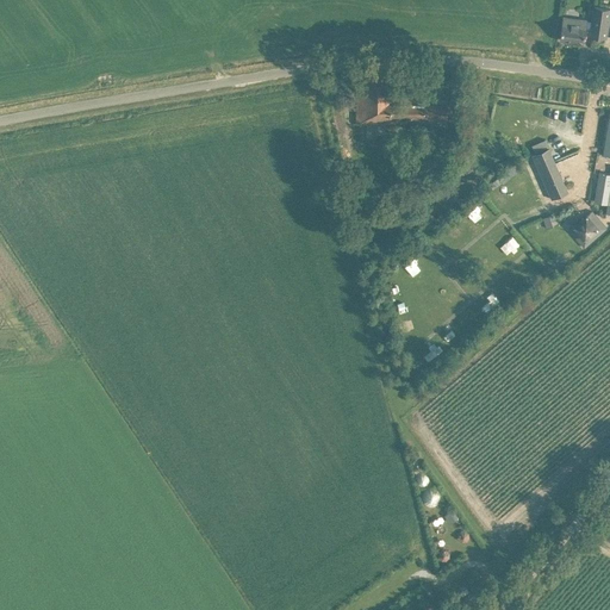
[(585,33),(607,37),(609,11),(609,7),(593,5),(590,27),(586,26),(587,20),(564,17),(560,39),(584,43),(585,33)]
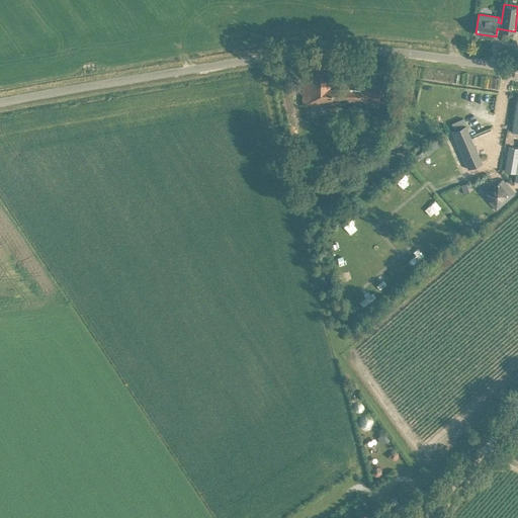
[(304,103),(379,104),(380,85),(360,85),(360,83),(335,83),(335,62),(311,63),(311,69),(304,70),(304,80),(304,103)]
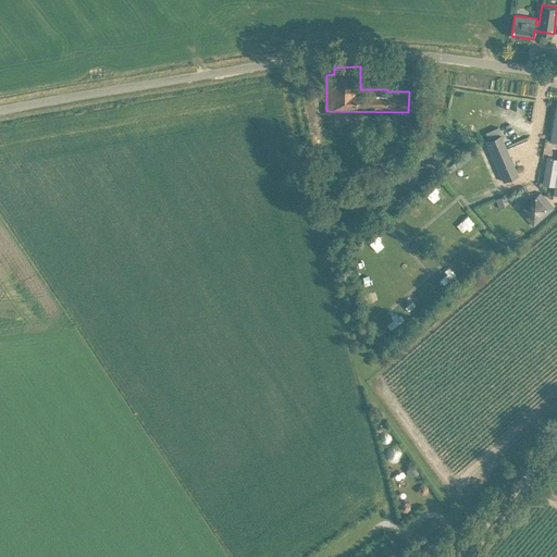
[(500,134),(485,140),(504,182),(519,174),(500,134)]
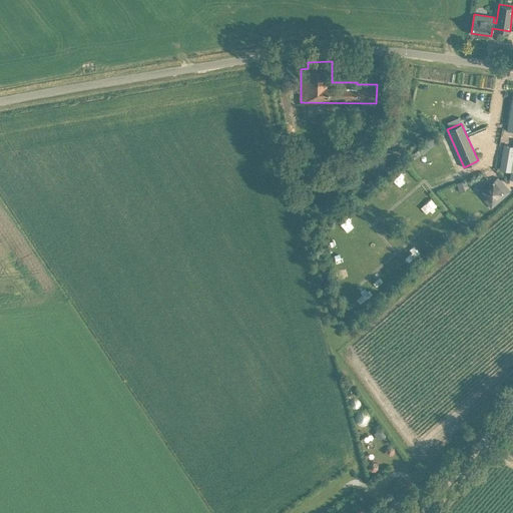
[(500,169),(512,171),(512,145),(504,144),(500,169)]
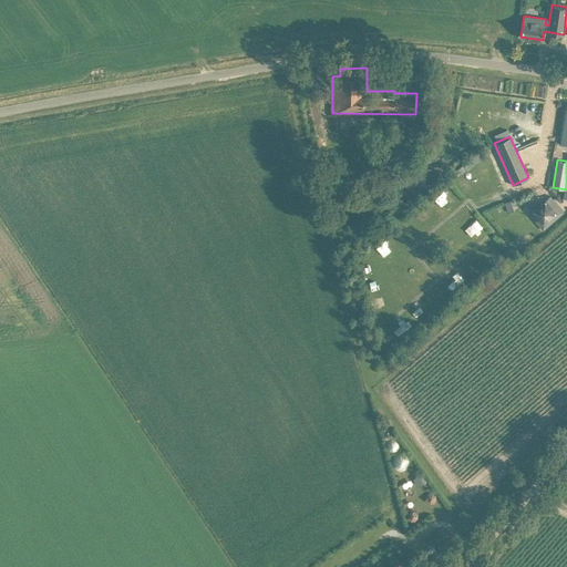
[(329,182),(343,181),(341,165),(328,166),(329,182)]
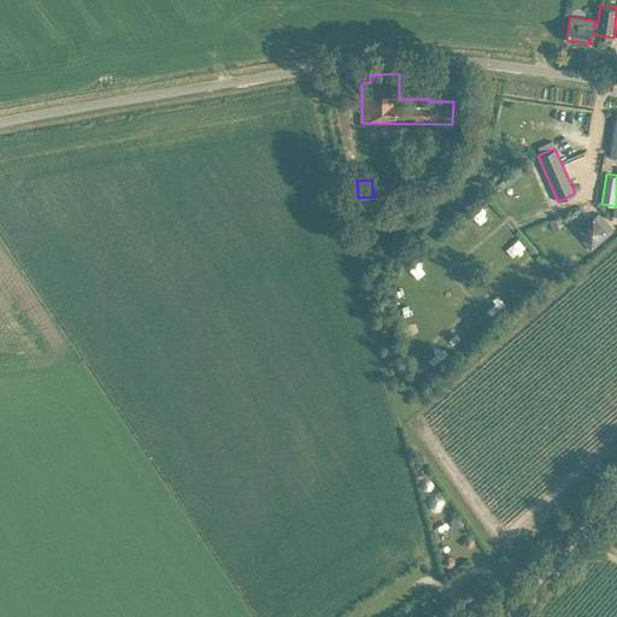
[(599,212),(576,233),(591,250),(613,229),(599,212)]
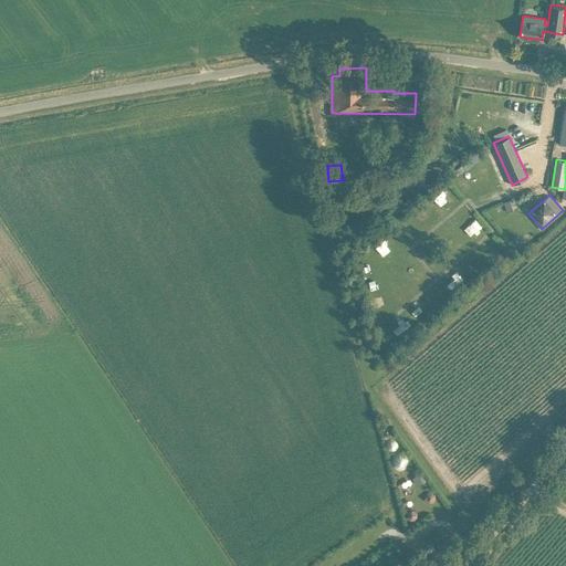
[(391,247),(399,241),(394,233),(386,239),(391,247)]
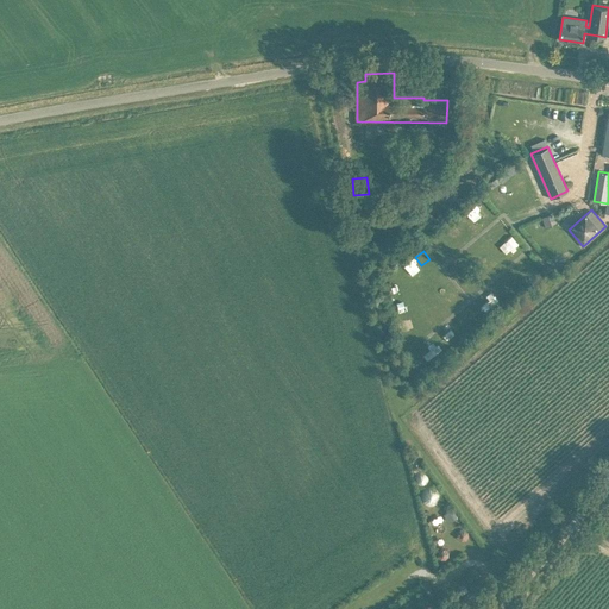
[(427,489),(424,493),(422,497),(424,502),(427,504),(432,506),(437,503),(439,500),(439,494),(437,490),(432,488),(427,489)]
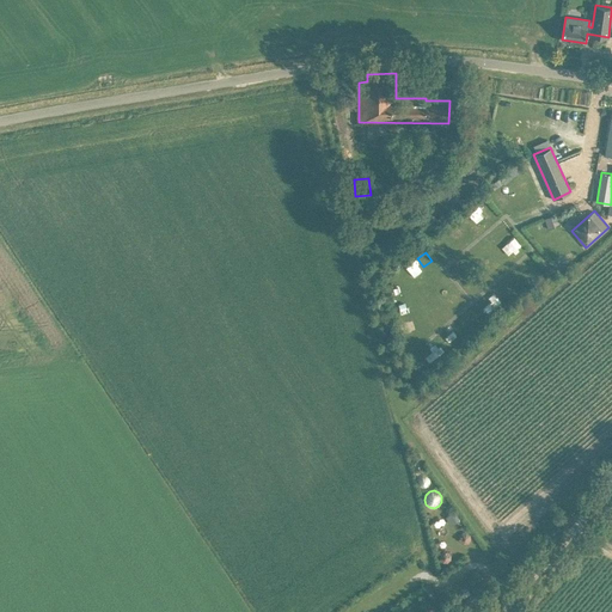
[(466,531),(461,531),(459,534),(460,539),(464,542),(469,542),(471,538),(470,533),(466,531)]
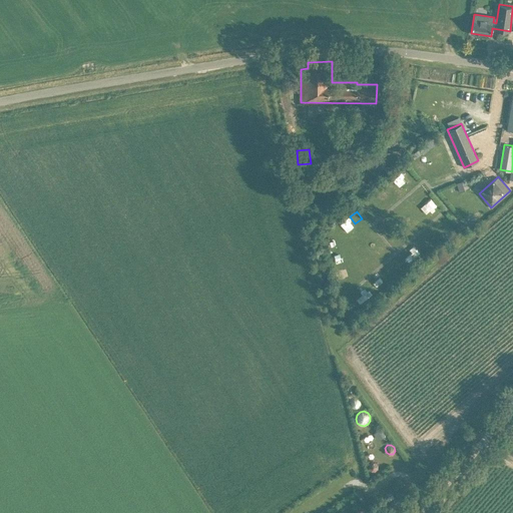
[(376,460),(372,460),(369,463),(369,467),(372,470),(376,470),(379,467),(379,463),(376,460)]
